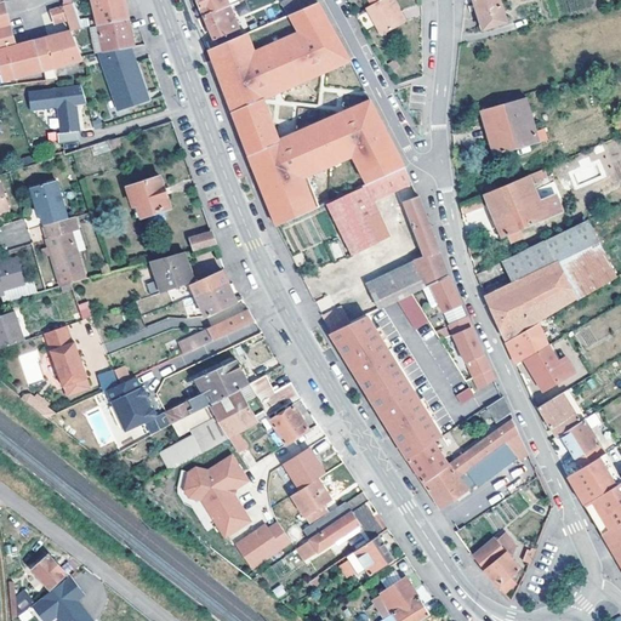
[(1,1),(0,0),(0,49),(12,46),(12,45),(7,22),(4,0),(1,1)]
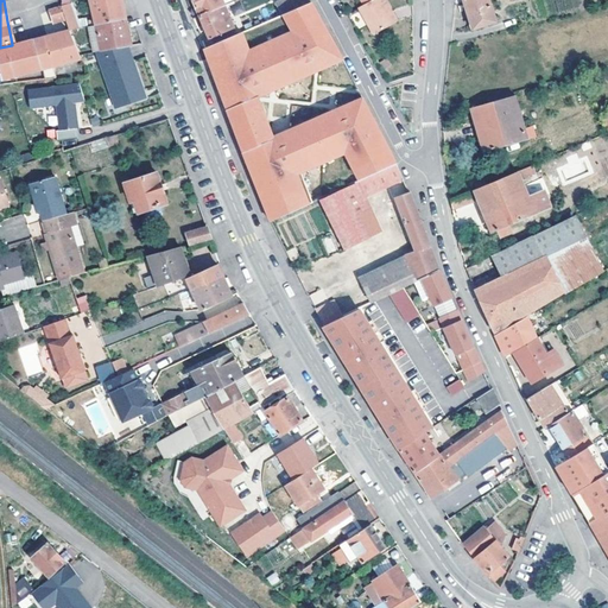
[(90,0),(95,25),(125,19),(121,0),(90,0)]
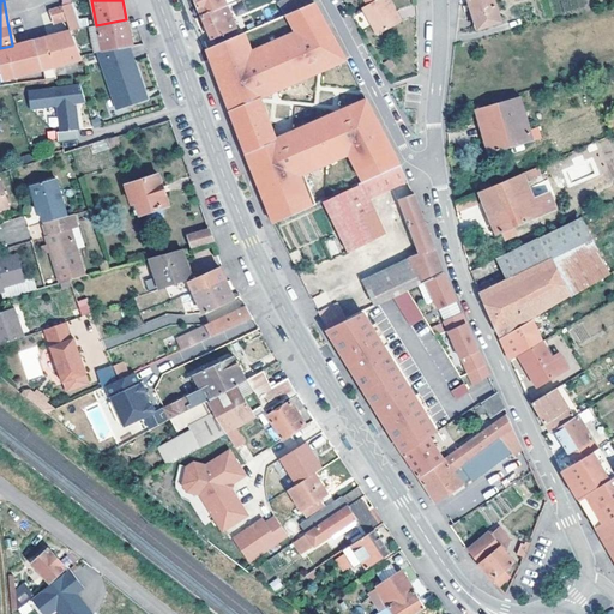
[(196,0),(203,14),(227,4),(224,0),(196,0)]
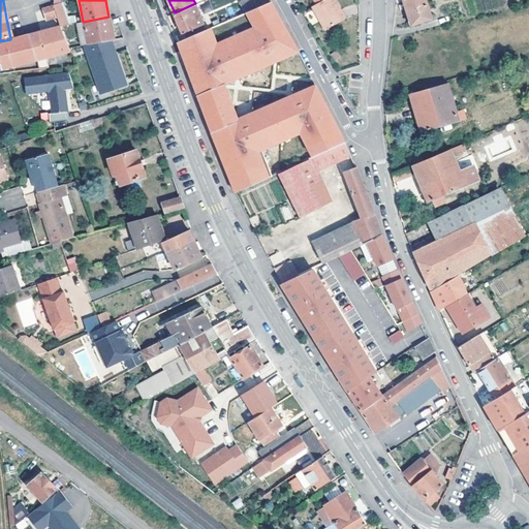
[(179,41),(198,94),(223,84),(298,51),(271,0),(179,41)]
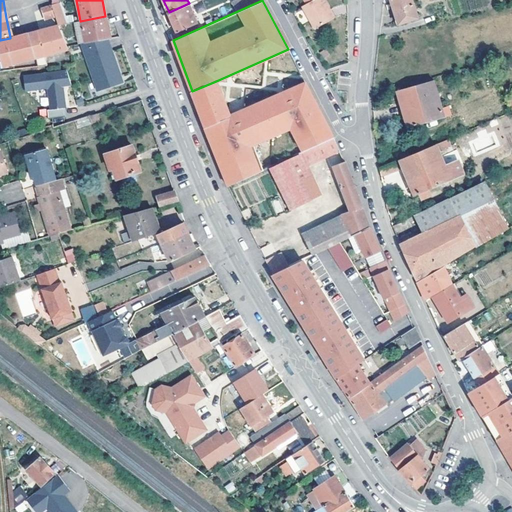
[(334,17),(324,0),(312,0),(311,1),(308,2),(304,5),(315,27),(334,17)]
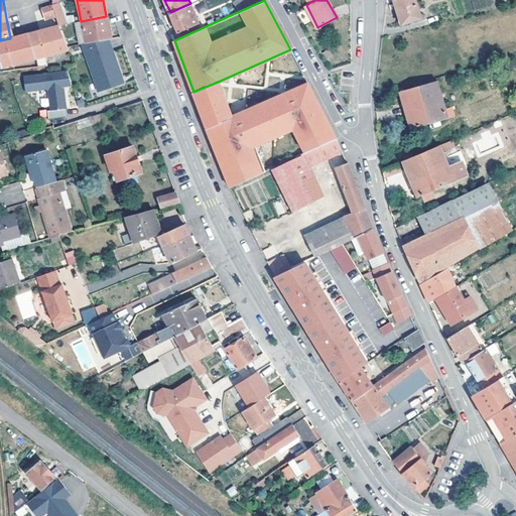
[(395,0),(397,7),(402,22),(422,16),(416,0),(395,0)]
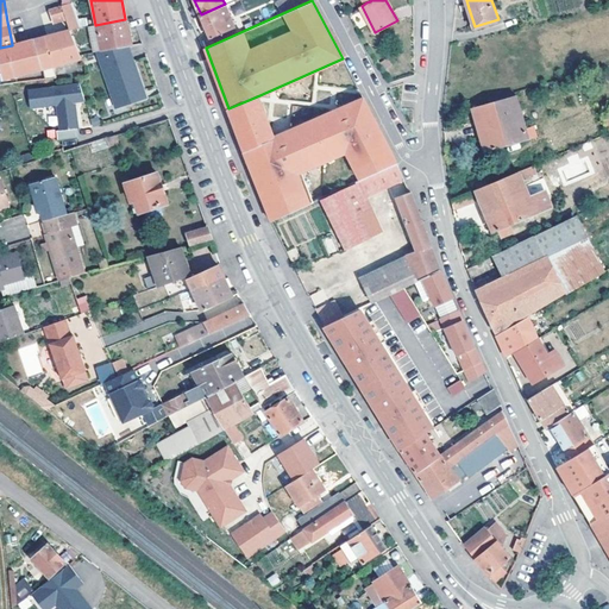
[(236,27),(225,4),(201,14),(206,26),(211,38),(236,27)]
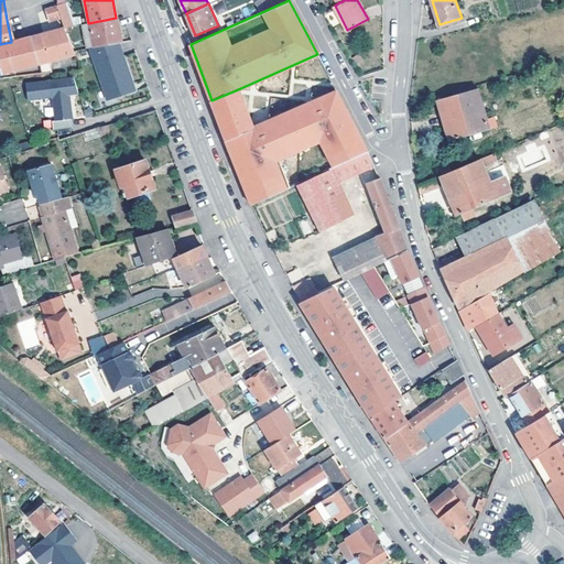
[(55,7),(44,10),(47,22),(58,19),(55,7)]
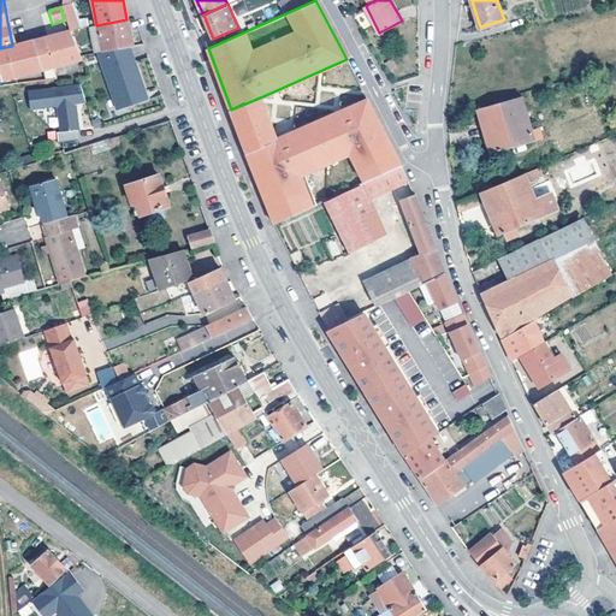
[(126,19),(96,25),(98,27),(102,49),(128,45),(131,45),(126,19)]
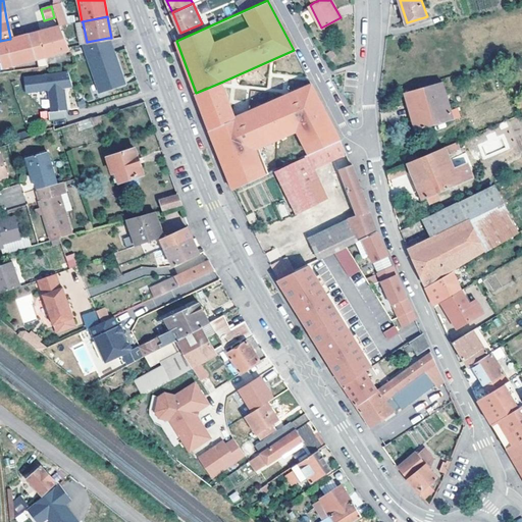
[(83,22),(76,23),(81,43),(84,43),(87,42),(83,22)]
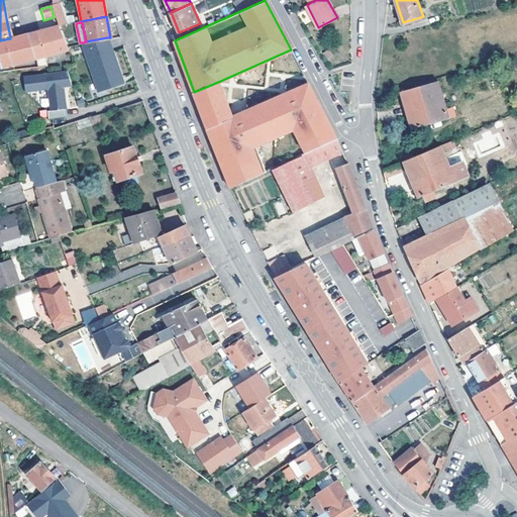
[(37,57),(68,48),(59,26),(36,31),(26,33),(33,58),(36,67),(40,66),(37,57)]
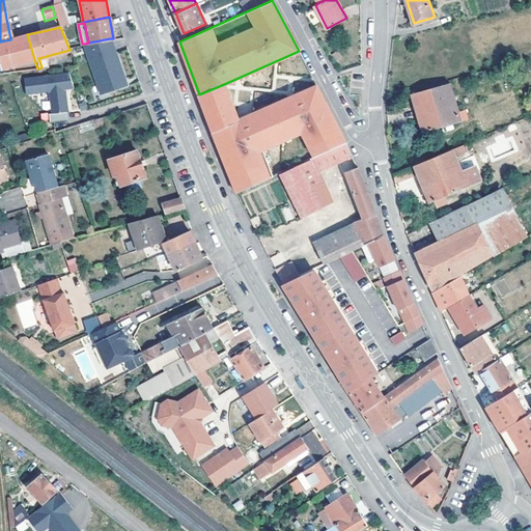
[(27,34),(10,38),(10,39),(0,42),(0,52),(0,53),(0,52),(0,73),(5,73),(3,66),(34,59),(27,34)]
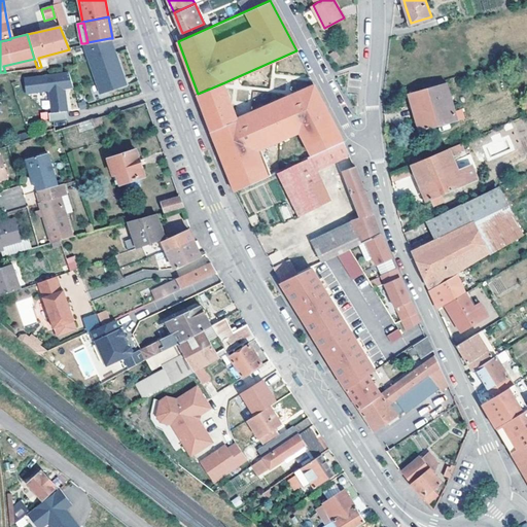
[(88,42),(84,43),(101,91),(126,83),(109,38),(88,42)]
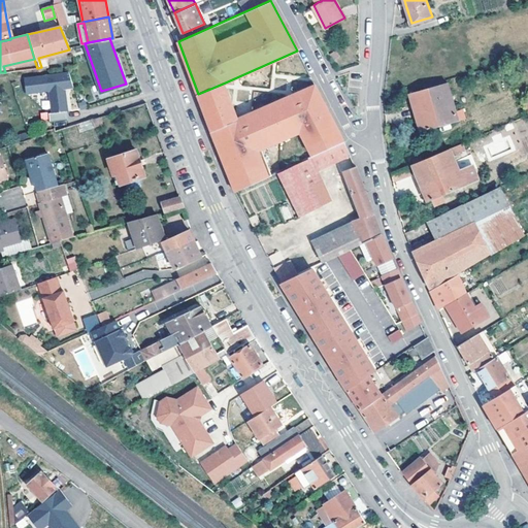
[(68,71),(23,77),(25,92),(48,89),(51,111),(47,111),(48,121),(66,119),(65,109),(66,109),(63,87),(72,86),(68,71)]
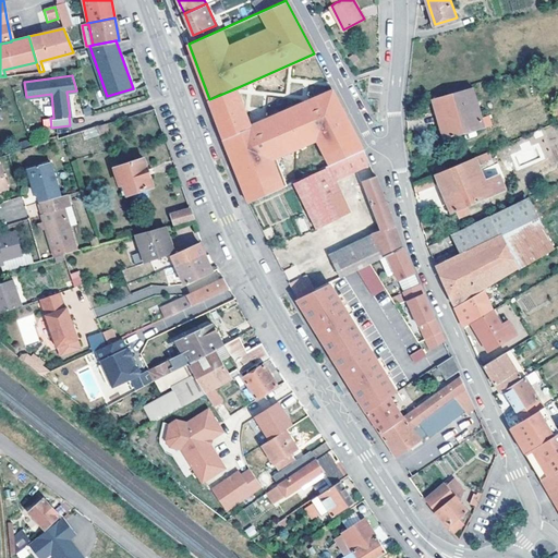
[(485,128),(481,112),(477,99),(473,86),(433,98),(445,138),(485,128)]
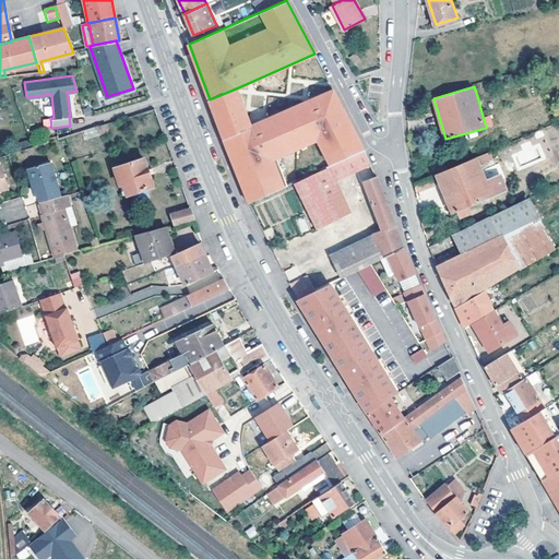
[(225,138),(252,126),(236,88),(210,99),(216,116),(225,138)]
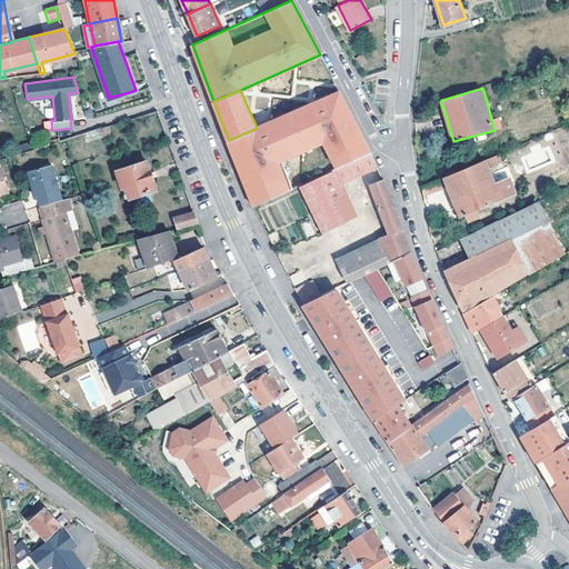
[(300,185),(372,152),(339,91),(257,128),(229,140),(255,206),(300,185)]
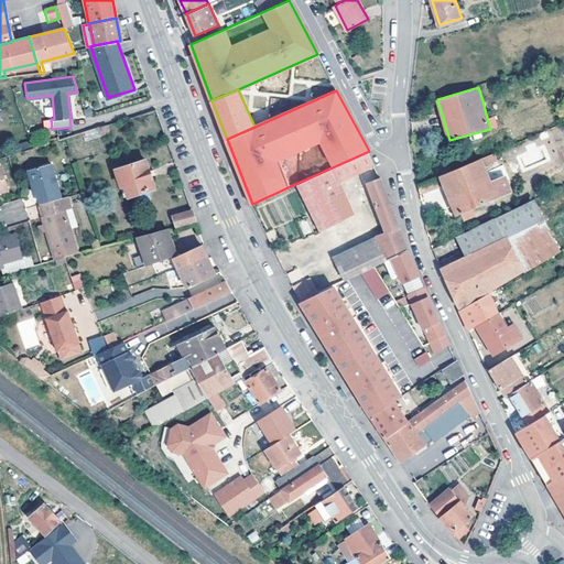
[(500,96),(483,100),(486,114),(503,108),(500,96)]
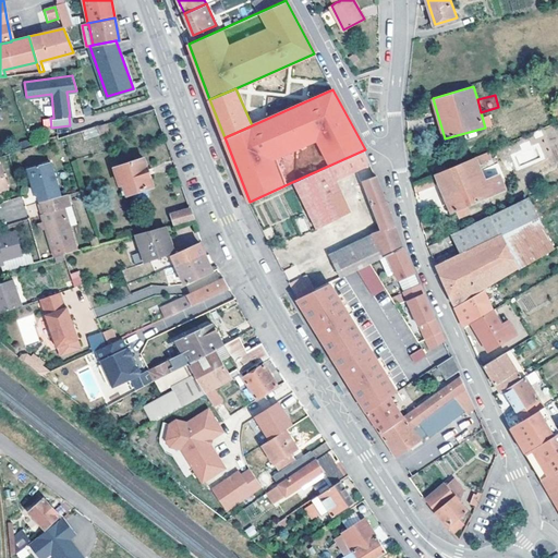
[(86,138),(98,134),(95,126),(84,130),(86,138)]
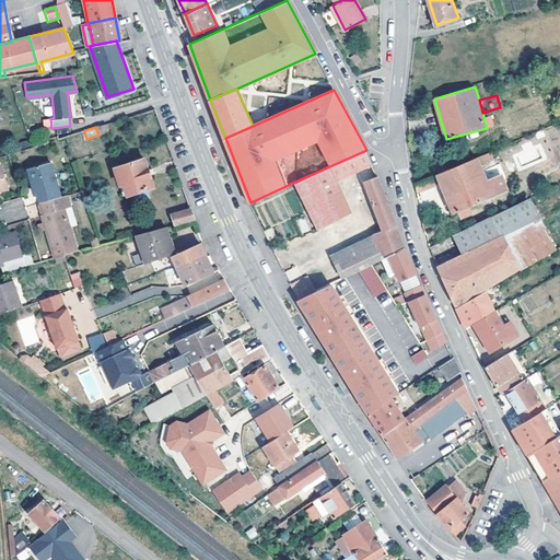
[(366,150),(295,182),(318,230),(352,212),(338,181),(372,165),(366,150)]
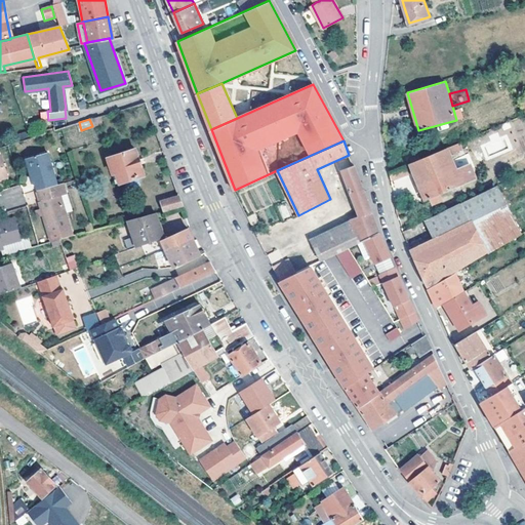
[(447,148),(450,156),(463,150),(459,142),(447,148)]
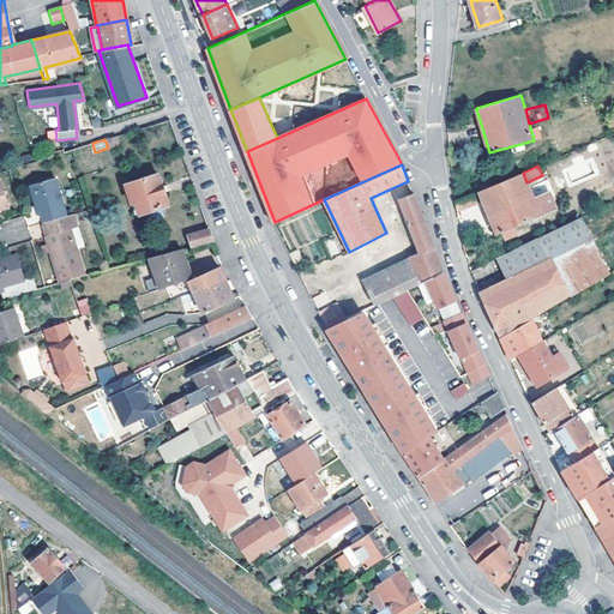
[(481,190),(479,191),(498,235),(504,233),(507,240),(515,236),(512,229),(558,209),(549,192),(534,198),(527,182),(523,173),(491,186),(481,190)]
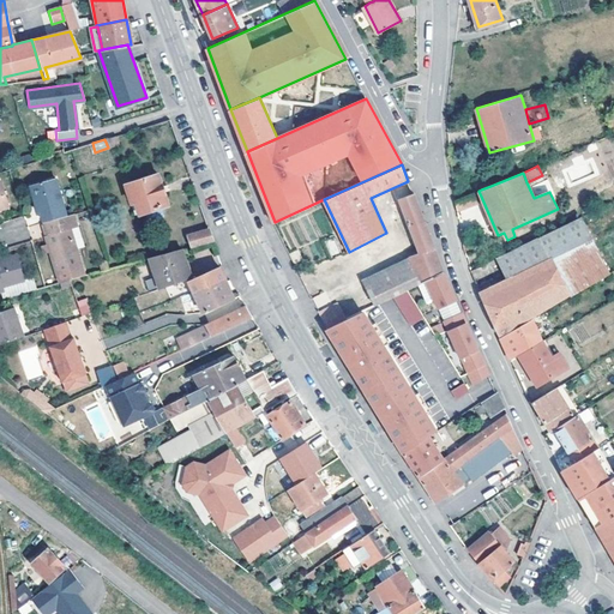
[(160,206),(168,204),(158,174),(126,185),(132,203),(137,202),(140,214),(160,208),(160,206)]
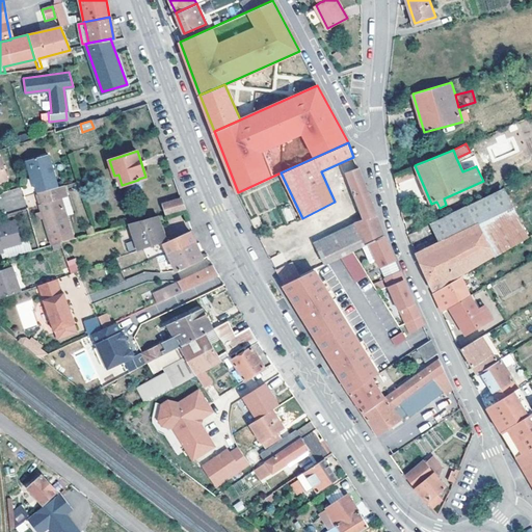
[(26,160),(31,178),(34,177),(36,185),(38,193),(57,188),(47,154),(26,160)]
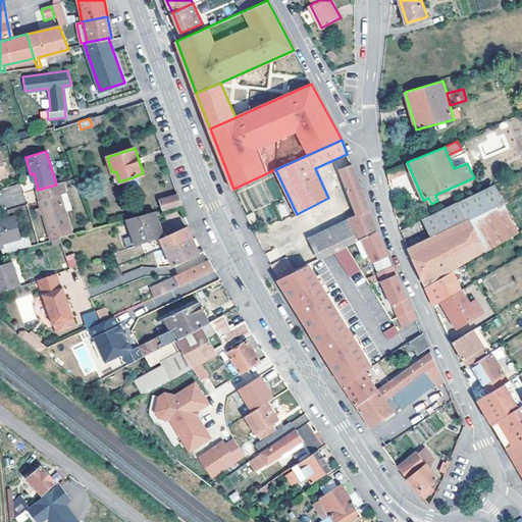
[(377,231),(352,164),(340,169),(357,215),(349,218),(352,227),(314,247),(319,259),(334,252),(347,246),(363,239),(377,231)]
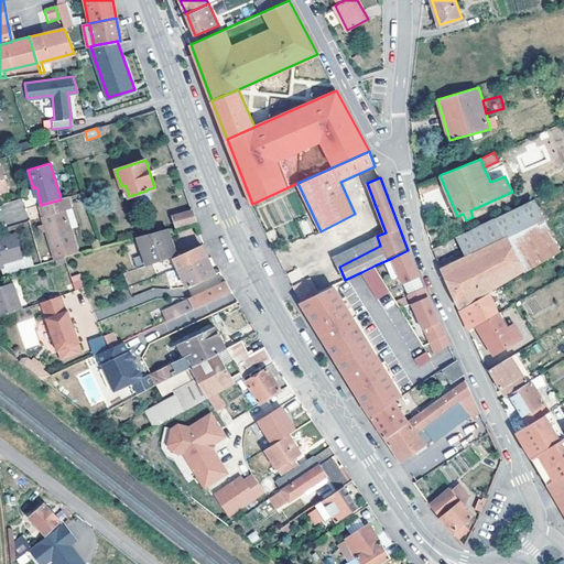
[(440,186),(435,177),(419,184),(421,194),(440,186)]
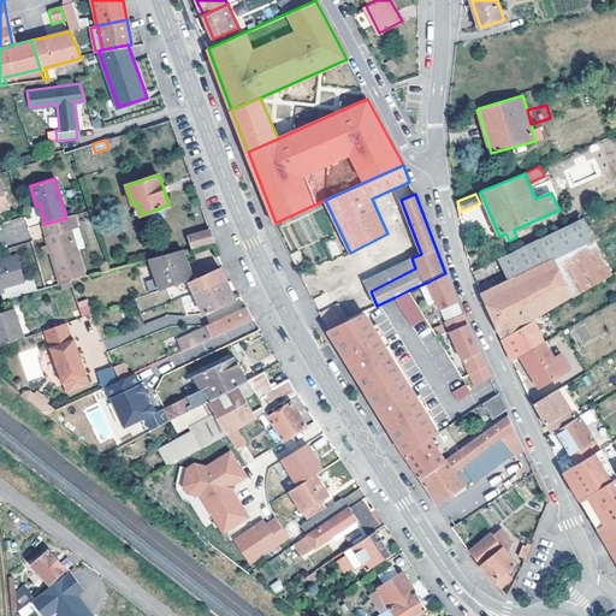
[(77,227),(73,215),(66,218),(45,224),(48,236),(45,237),(59,284),(84,277),(70,230),(77,227)]
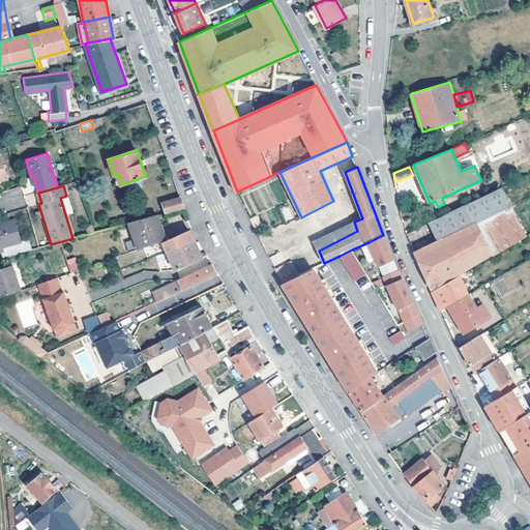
[(474,224),(511,205),(502,186),(466,204),(474,224)]
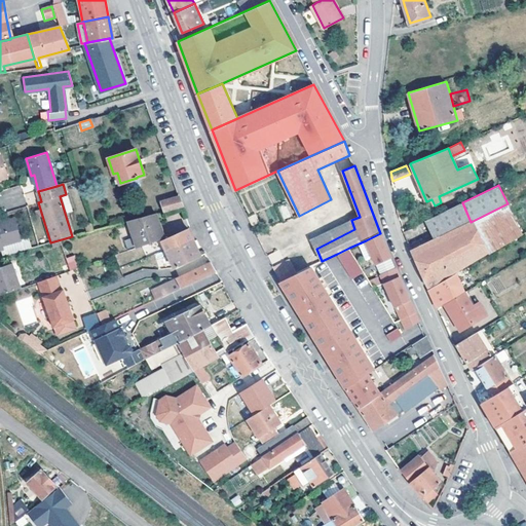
[(183,207),(179,196),(160,200),(163,212),(183,207)]
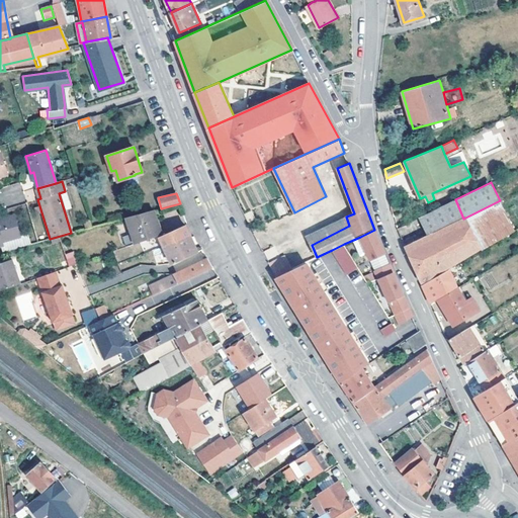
[(455,199),(421,216),(430,235),(463,219),(455,199)]
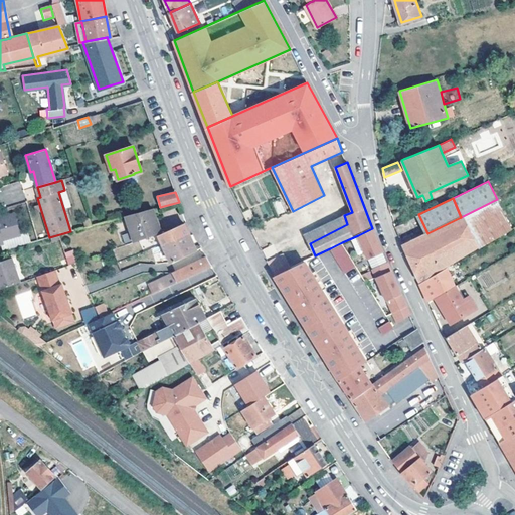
[(478,245),(479,247),(512,228),(497,199),(461,217),(427,233),(404,244),(410,261),(418,280),(478,245)]
